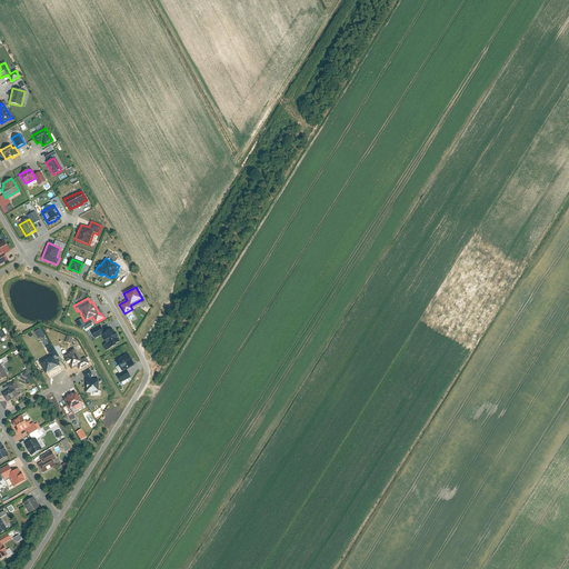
[(82,318),(76,321),(79,329),(82,327),(83,330),(93,327),(91,320),(85,322),(82,318)]
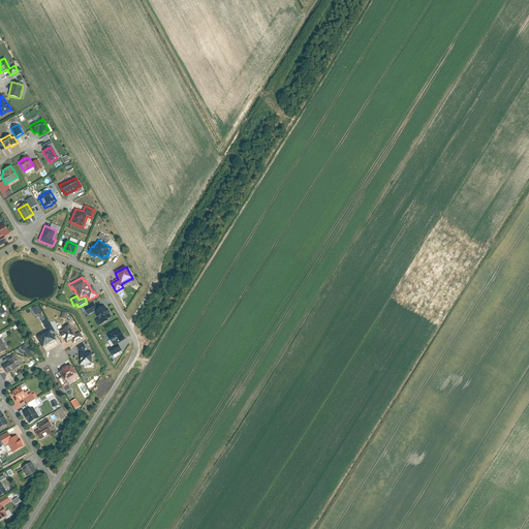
[(35,315),(41,312),(37,305),(31,308),(35,315)]
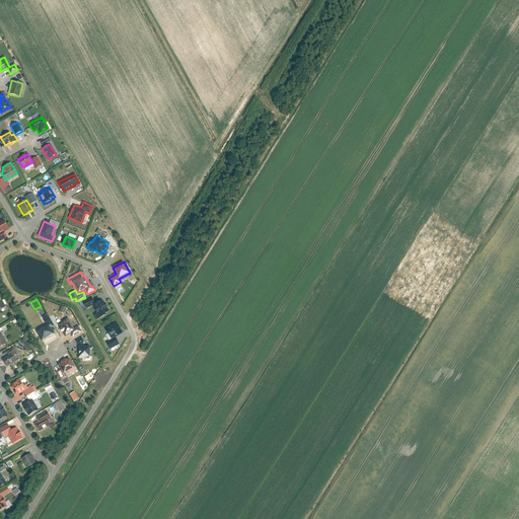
[(92,313),(96,320),(109,313),(101,300),(92,305),(96,311),(92,313)]
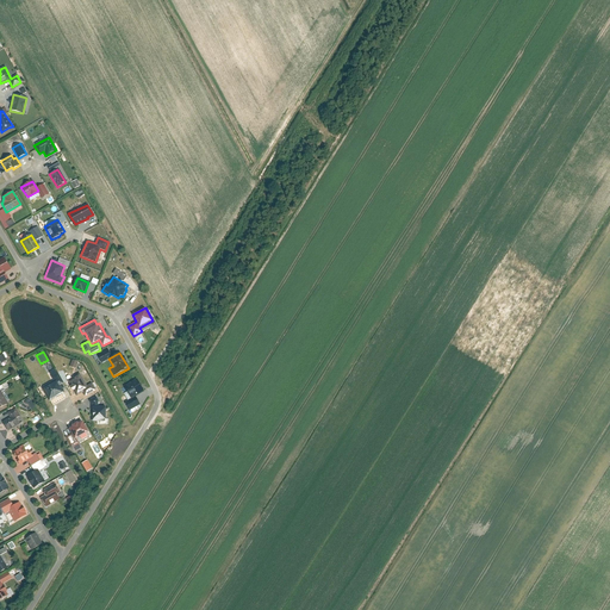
[(49,400),(60,394),(55,385),(61,381),(57,374),(50,378),(54,383),(42,388),(49,400)]
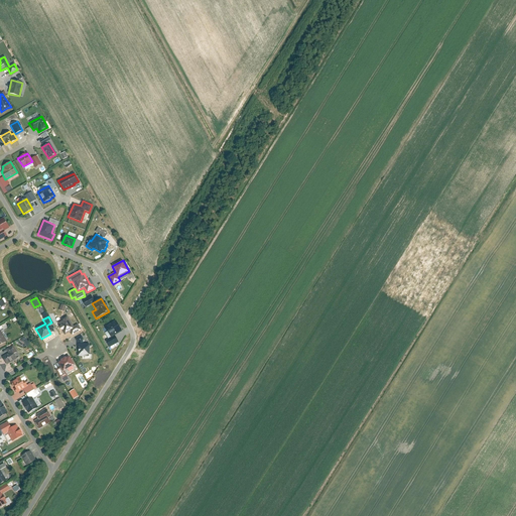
[(74,329),(67,316),(57,321),(65,334),(69,331),(72,334),(79,330),(77,327),(74,329)]
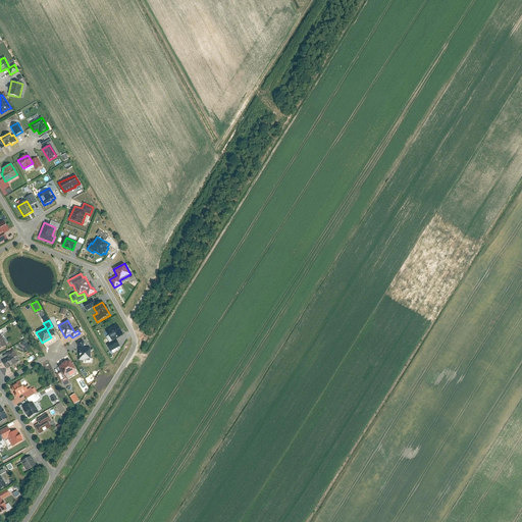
[(122,334),(117,326),(106,333),(111,342),(106,345),(109,350),(118,344),(115,338),(122,334)]
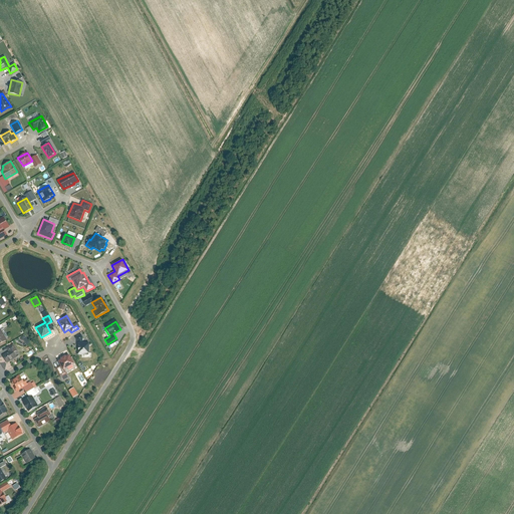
[(0,343),(8,339),(3,330),(7,327),(5,323),(0,325),(0,343)]
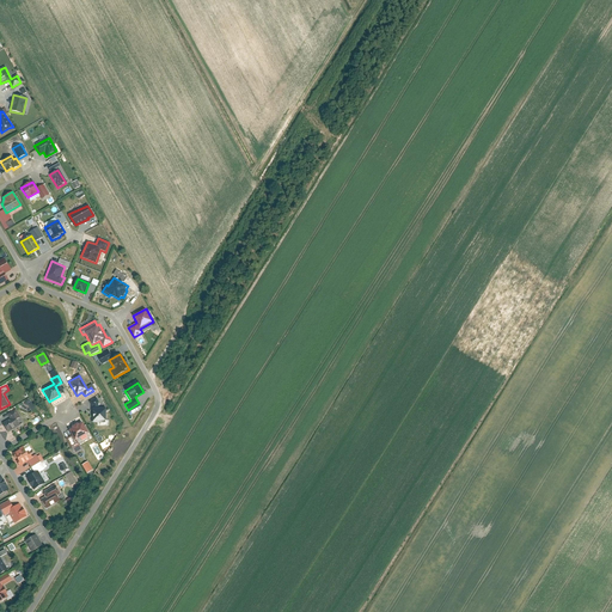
[(11,418),(4,423),(10,432),(22,426),(18,418),(22,417),(17,409),(8,414),(11,418)]
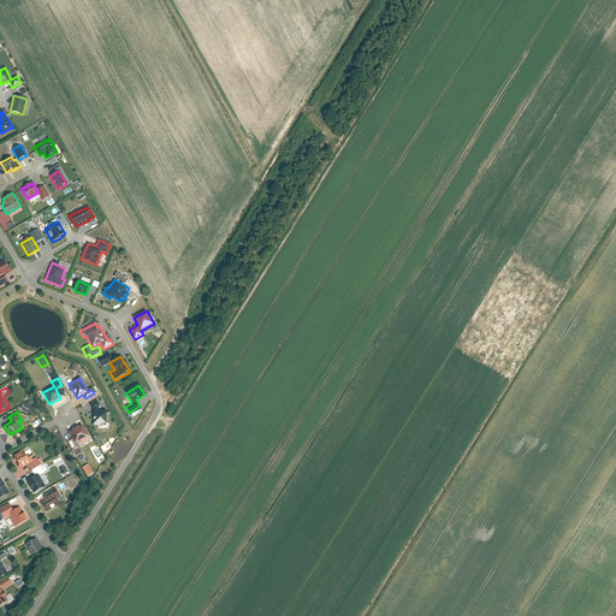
[(105,412),(92,412),(93,425),(106,425),(105,412)]
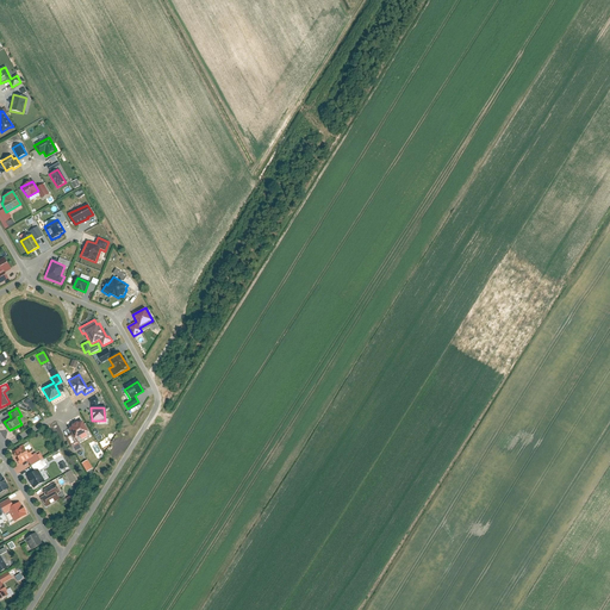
[(87,433),(80,422),(67,429),(70,434),(68,436),(73,444),(76,443),(75,440),(87,433)]
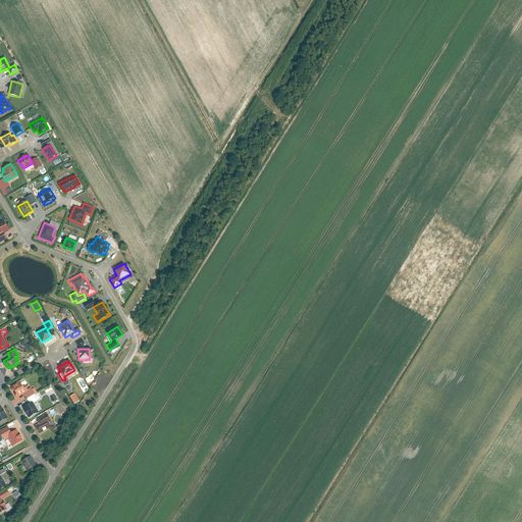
[(23,393),(27,398),(34,394),(31,388),(27,390),(20,380),(11,386),(17,397),(23,393)]
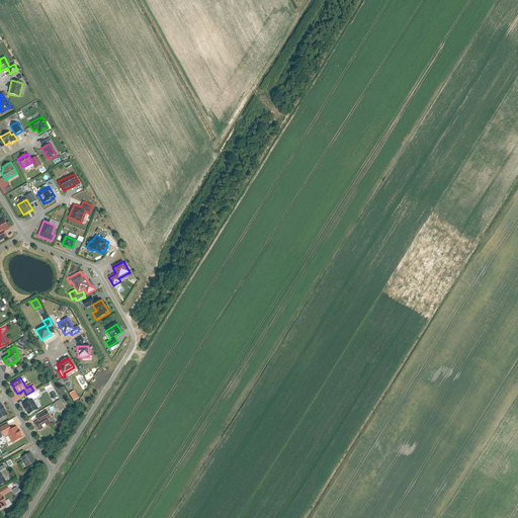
[(73,401),(78,398),(74,391),(69,394),(73,401)]
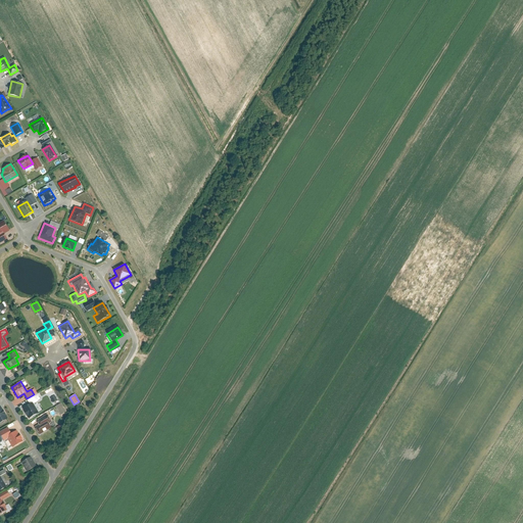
[(31,405),(24,409),(29,419),(39,413),(35,405),(39,401),(36,395),(28,399),(31,405)]
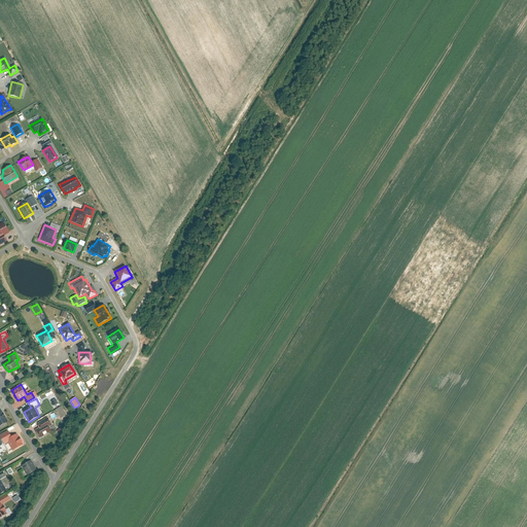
[(57,409),(60,418),(65,416),(62,407),(57,409)]
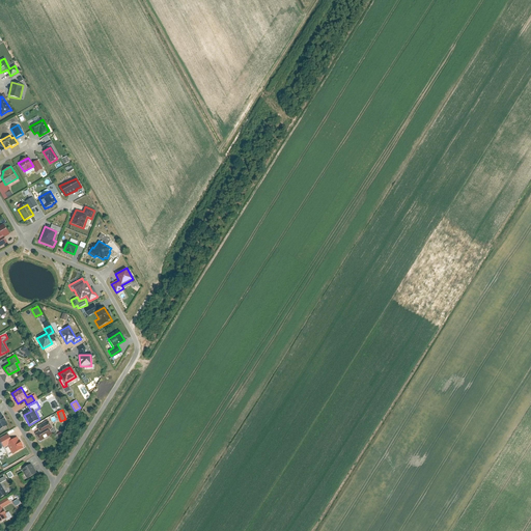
[(36,435),(40,441),(51,435),(49,430),(53,427),(49,421),(37,428),(39,432),(36,435)]
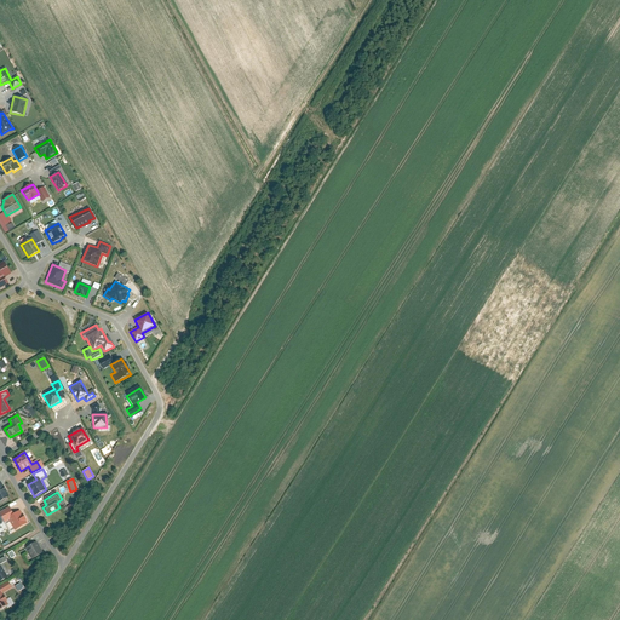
[(17,530),(29,523),(22,511),(16,515),(11,507),(1,514),(6,522),(10,520),(17,530)]
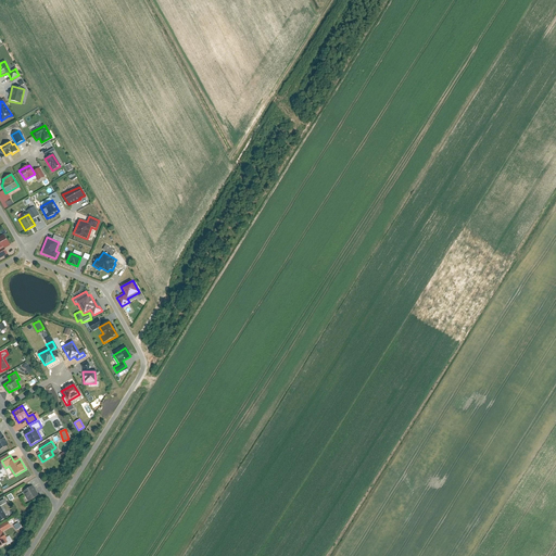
[(23,492),(29,502),(39,496),(34,485),(23,492)]
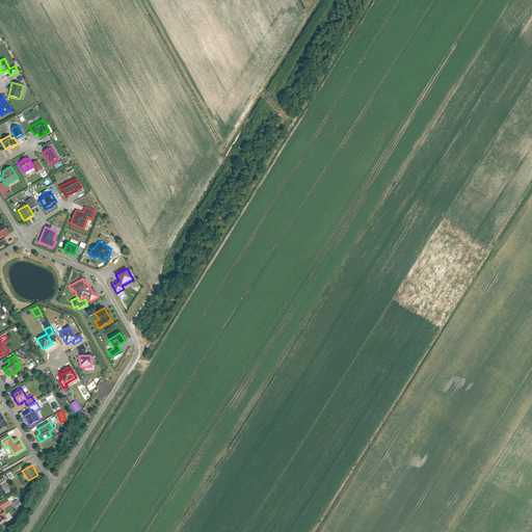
[(0,505),(4,509),(11,503),(8,499),(0,505)]
